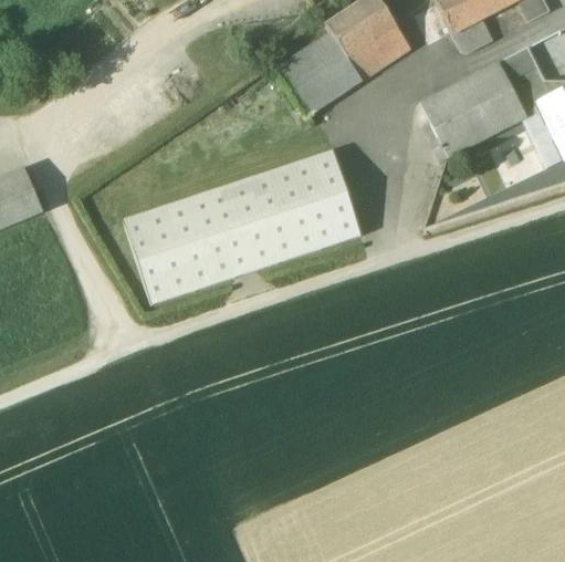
[(362,0),(326,23),(332,31),(348,56),(397,24),(386,7),(380,0),(362,0)]
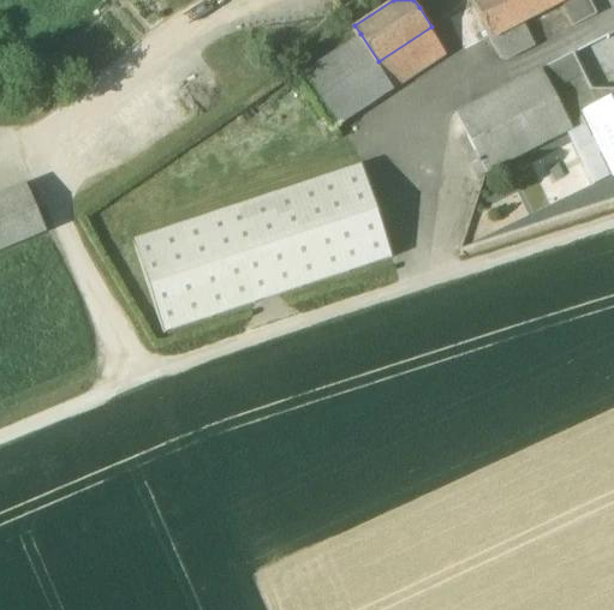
[(474,0),(492,35),(525,18),(561,0),(474,0)]
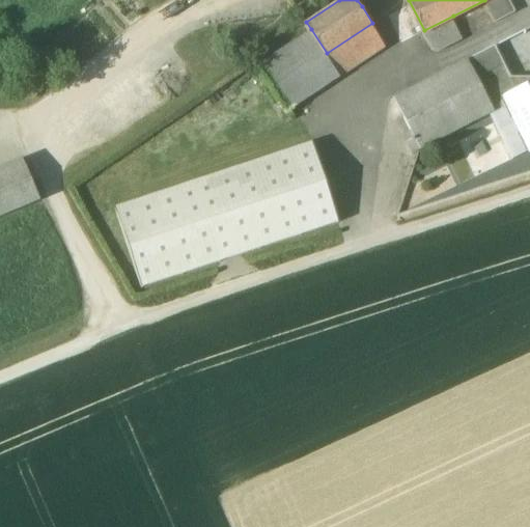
[(487,0),(497,19),(517,9),(511,0),(487,0)]
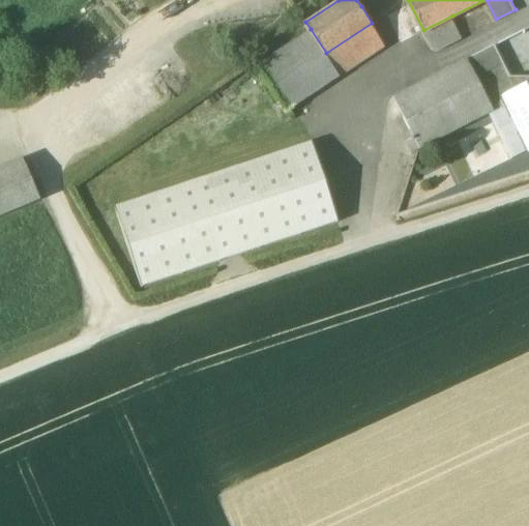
[(452,16),(423,30),(433,47),(438,49),(463,36),(452,16)]
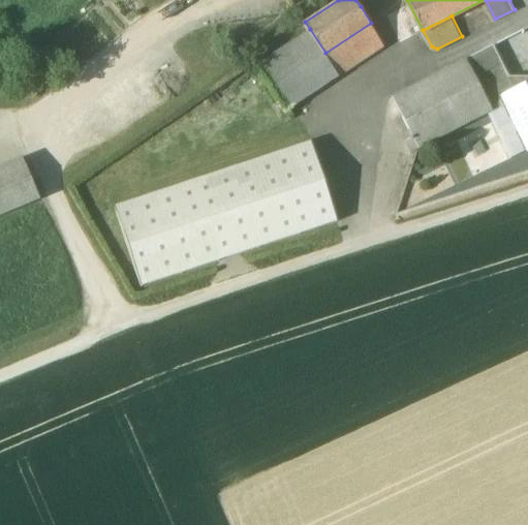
[(310,29),(257,63),(287,109),(339,73),(325,53),(310,29)]
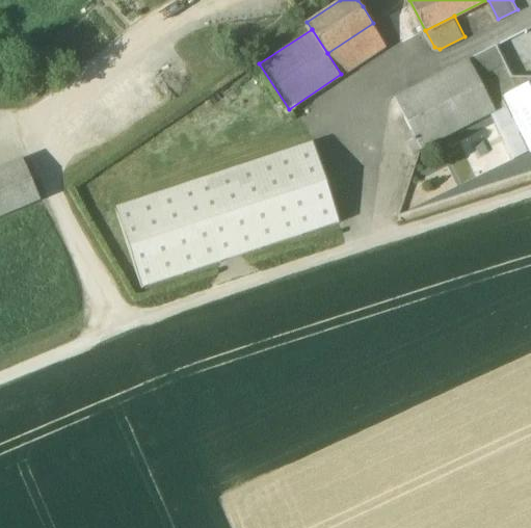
[(497,43),(469,57),(479,77),(480,77),(507,62),(497,43)]
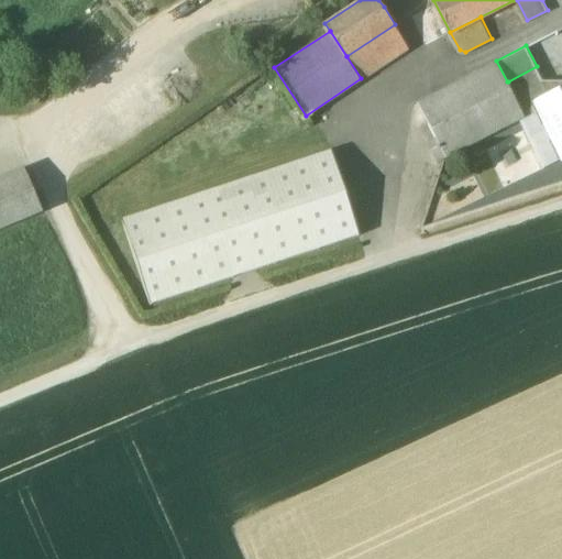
[(496,61),(418,101),(440,143),(447,155),(520,118),(525,116),(522,111),(507,81),(496,61)]
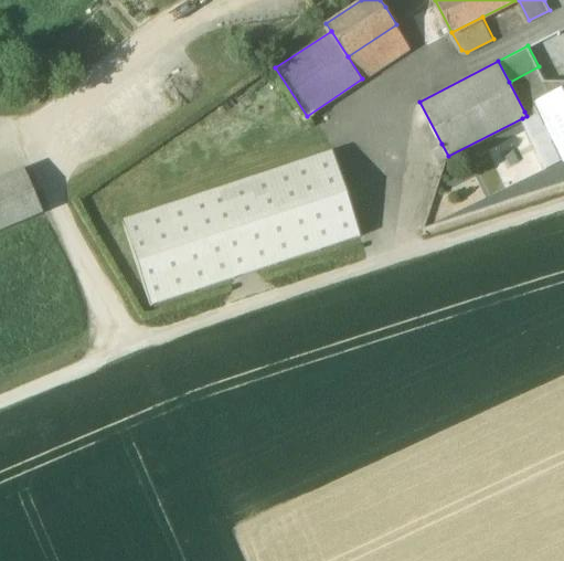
[(539,66),(510,82),(517,95),(545,81),(539,66)]
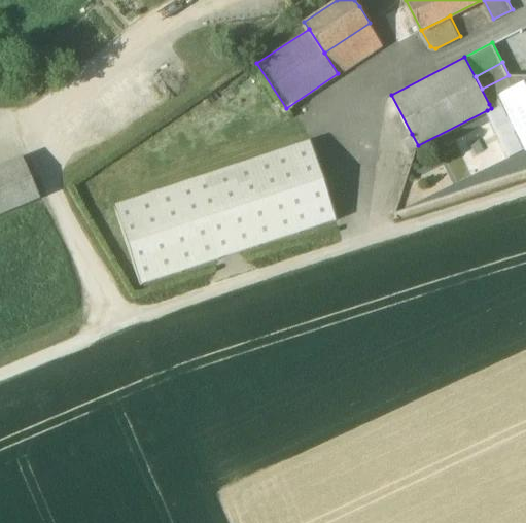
[(509,75),(482,89),(489,103),(502,97),(502,96),(516,89),(509,75)]
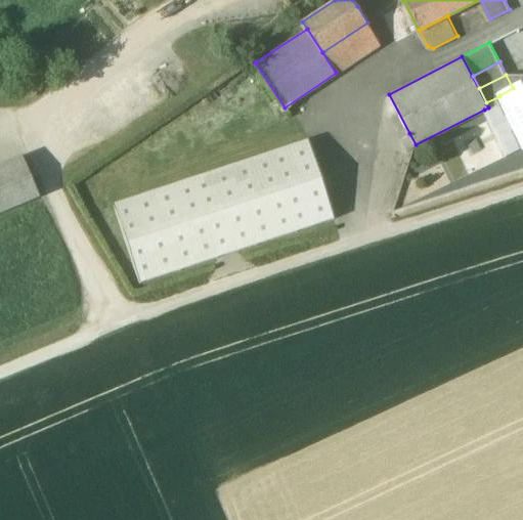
[(522,83),(513,88),(499,95),(499,96),(522,143),(522,83)]
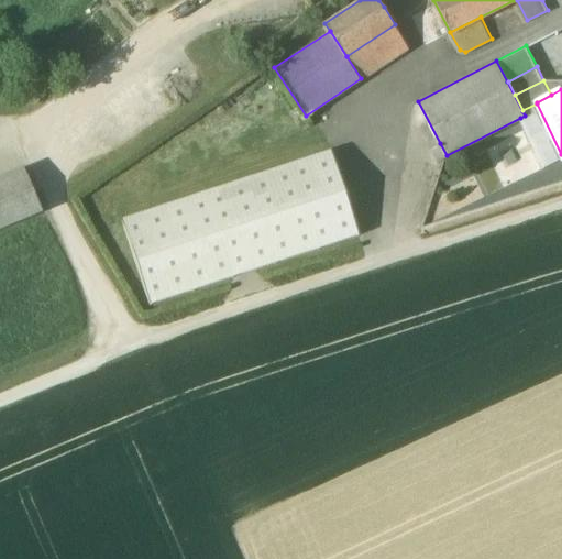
[(561,154),(537,103),(522,110),(522,111),(525,116),(520,118),(543,166),(561,157),(561,154)]
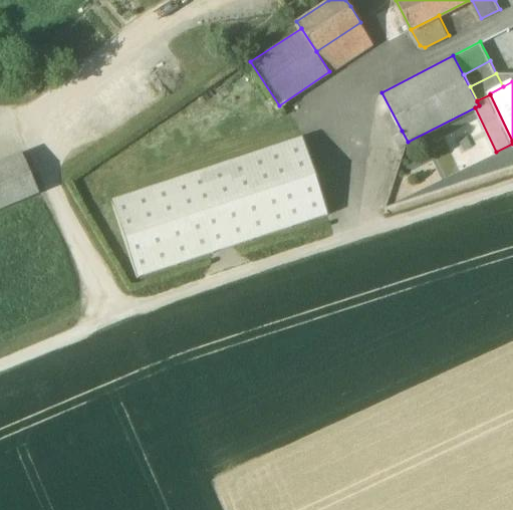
[(402,131),(395,134),(401,146),(408,142),(402,131)]
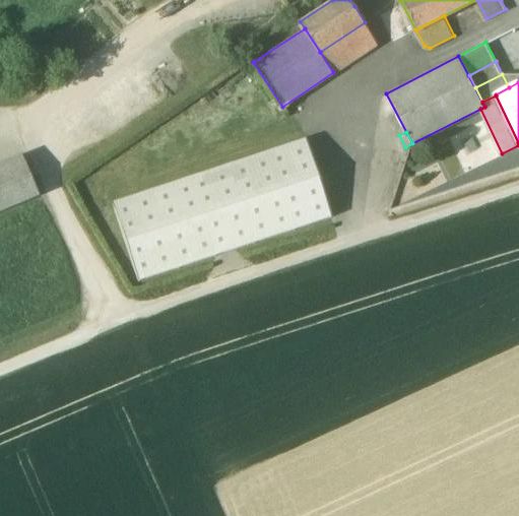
[(307,137),(114,201),(140,278),(333,214),(307,137)]
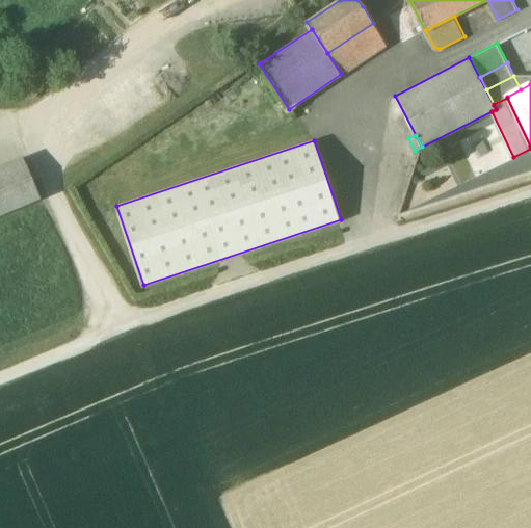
[(23,156),(0,165),(0,214),(41,198),(23,156)]
